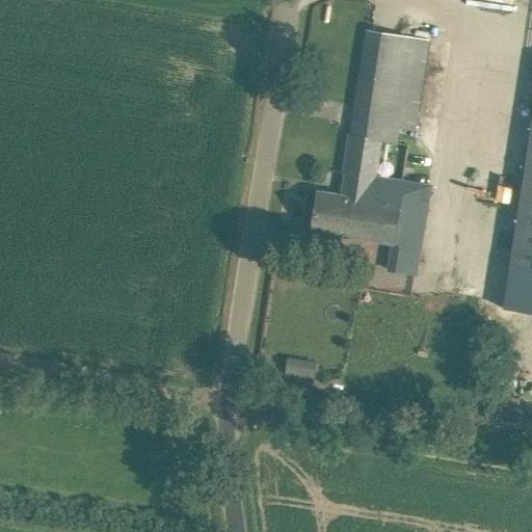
[(350,134),(381,139),(397,142),(400,128),(415,131),(430,38),(367,29),(350,134)]
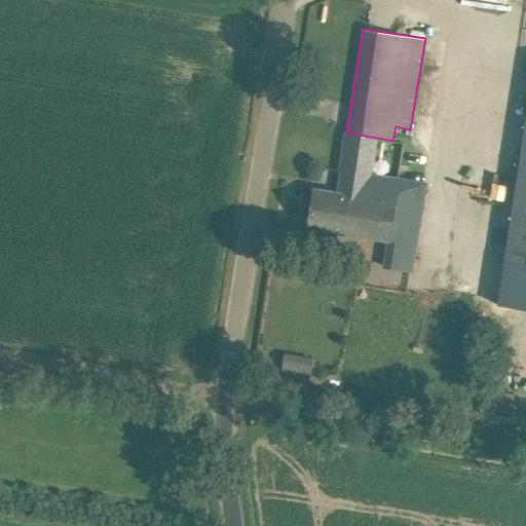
[(525,305),(525,123),(499,302),(525,305)]
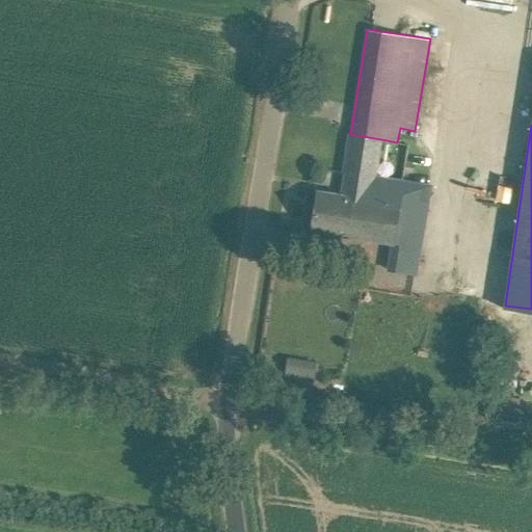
[(375,177),(381,139),(350,134),(344,173),(346,173),(342,195),(318,191),(312,229),(393,242),(389,267),(416,271),(430,186),(375,177)]
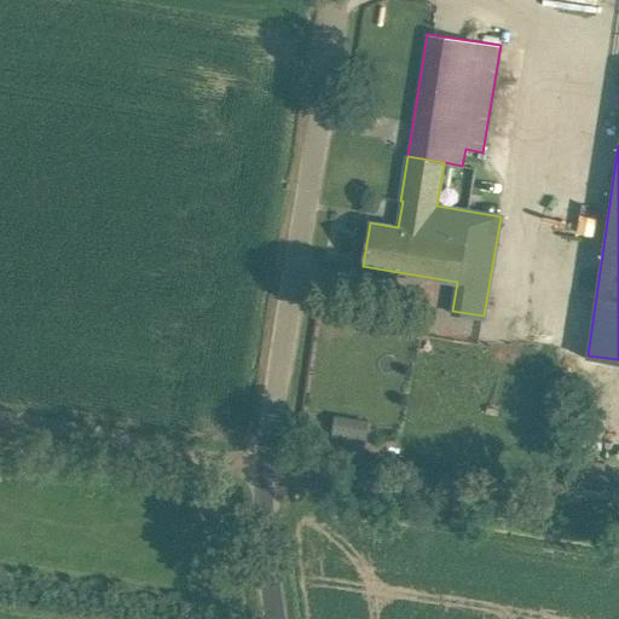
[(583,214),(568,218),(572,237),(588,233),(583,214)]
